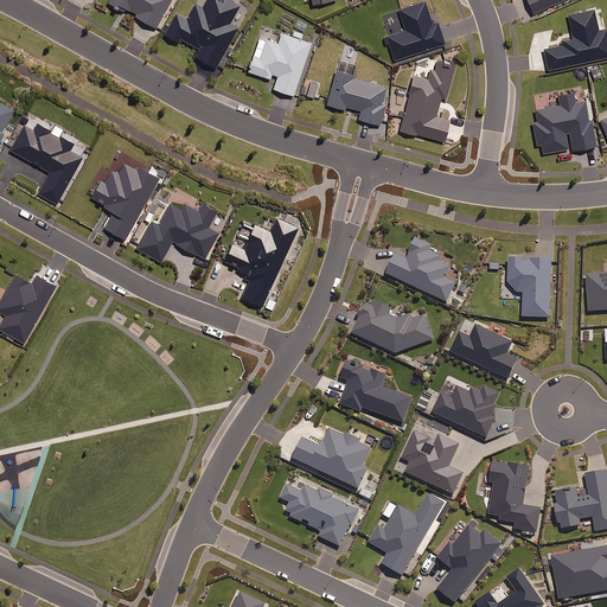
[(109,0),(113,1),(112,5),(122,11),(123,7),(138,14),(136,17),(157,27),(170,0),(109,0)]
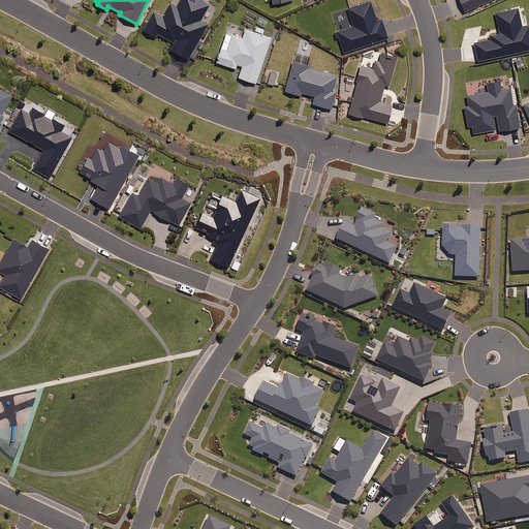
[(209,4),(200,0),(180,0),(177,7),(170,3),(163,17),(154,11),(144,30),(155,36),(157,32),(176,42),(172,50),(188,59),(207,24),(200,20),(209,4)]
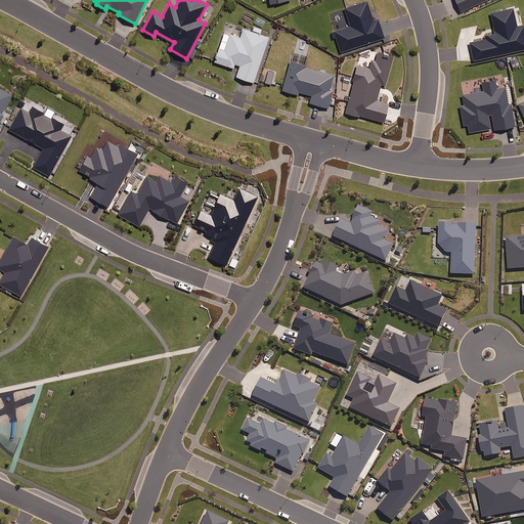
[(454,0),(462,14),(494,0),(454,0)]
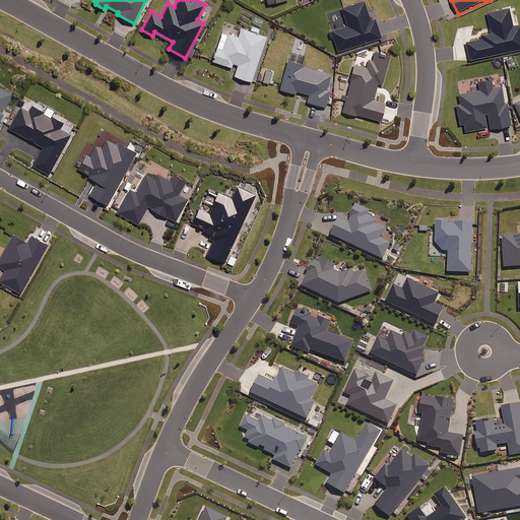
[(371,21),(364,1),(327,13),(339,50),(381,37),(375,19),(371,21)]
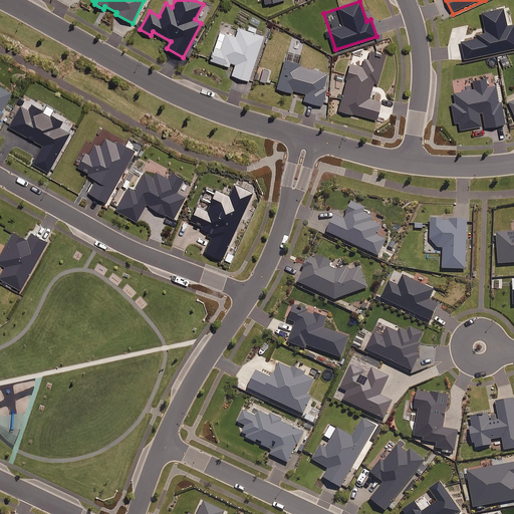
[(506,25),(502,7),(482,12),(486,31),(476,33),(477,37),(461,40),(465,58),(513,47),(513,24),(506,25)]
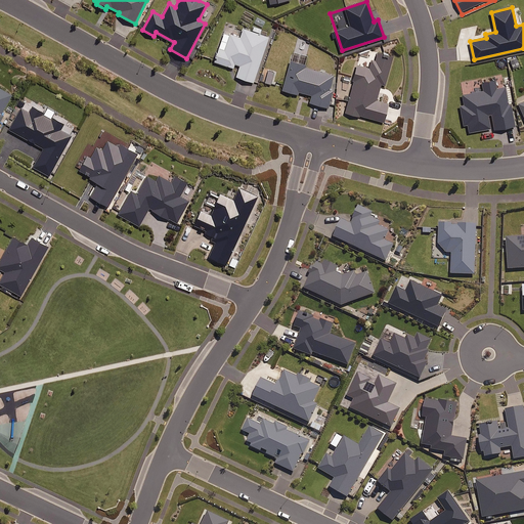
[(268,37),(243,28),(239,37),(230,34),(224,50),(219,48),(215,61),(233,68),(234,62),(239,64),(236,76),(253,82),(268,37)]
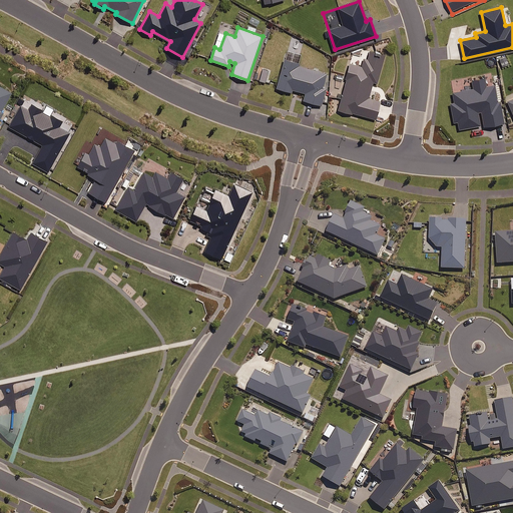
[(301,54),(287,50),(277,87),(292,92),(292,89),(305,93),(303,100),(321,105),(326,88),(323,88),(327,73),(298,65),(301,54)]
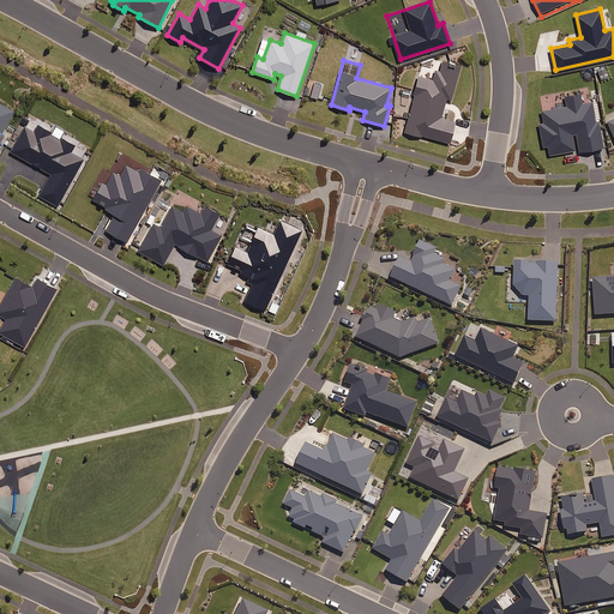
[(461,65),(443,60),(440,71),(435,70),(433,79),(419,76),(405,132),(451,143),(457,121),(441,118),(446,98),(452,100),(461,65)]
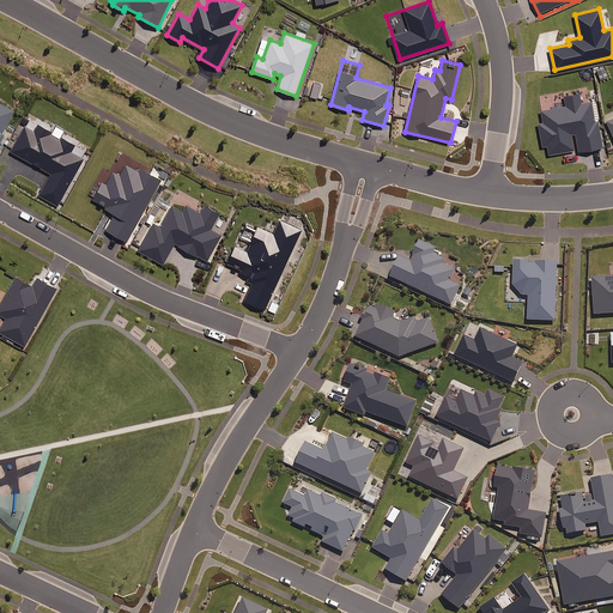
[(581,103),(578,92),(564,95),(566,104),(541,109),(544,123),(539,125),(542,145),(547,145),(548,153),(574,150),(571,134),(576,133),(580,151),(601,147),(598,122),(594,122),(590,101),(581,103)]
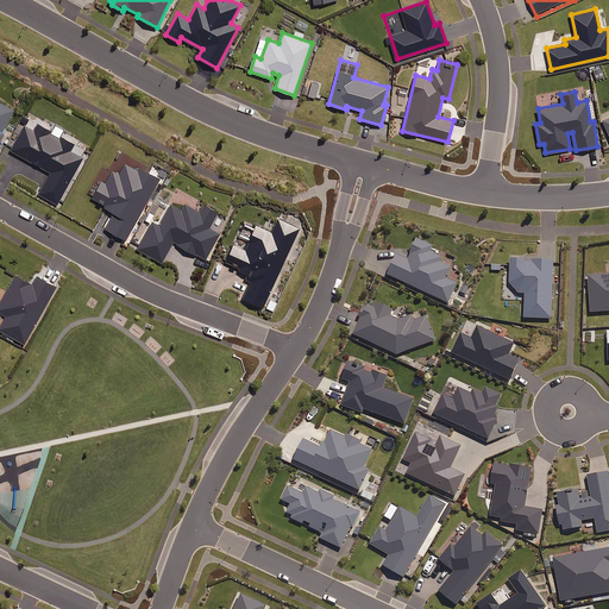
[(13,110),(0,101),(0,139),(2,135),(0,133),(13,110)]
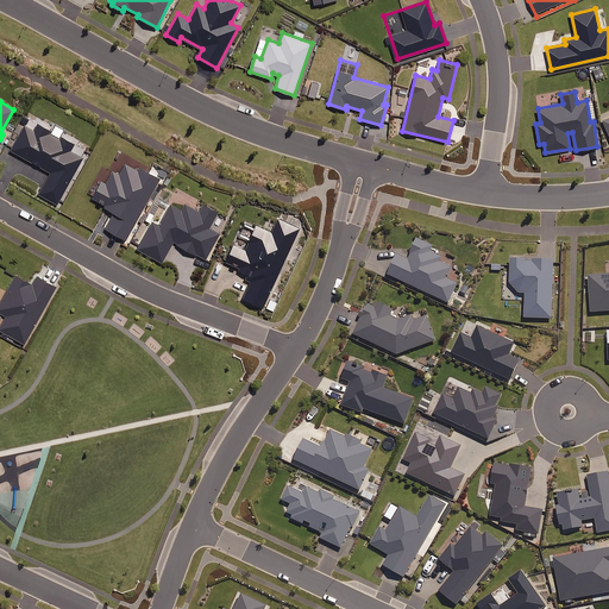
[(38,193),(57,203),(82,157),(69,150),(73,143),(58,136),(57,138),(49,133),(50,131),(37,124),(33,130),(24,125),(10,150),(50,171),(38,193)]
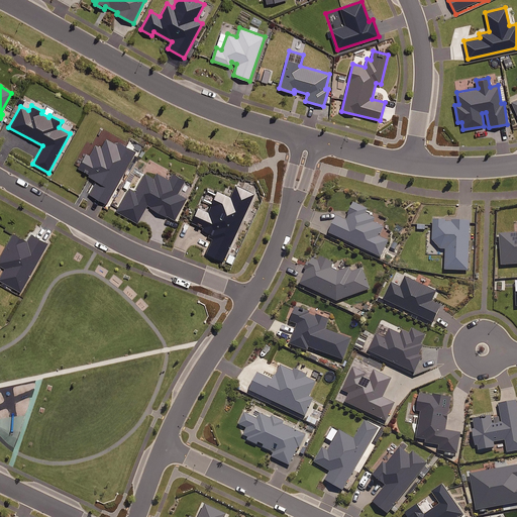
[(106,204),(138,152),(119,141),(117,144),(106,137),(101,144),(97,141),(89,154),(87,152),(78,167),(98,179),(89,193),(106,204)]
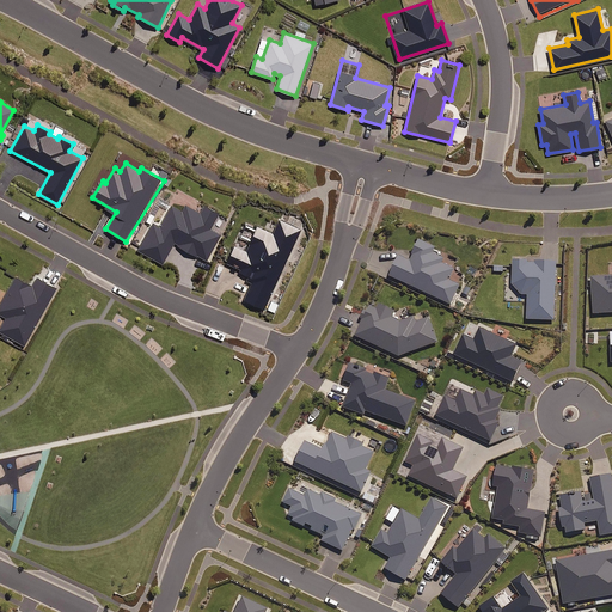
[(182,209),(171,204),(159,226),(153,222),(138,250),(163,263),(175,243),(206,261),(220,234),(210,228),(219,213),(204,204),(200,214),(185,204),(182,209)]
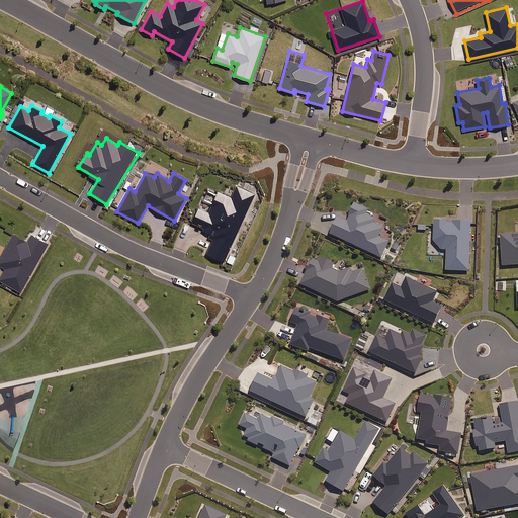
[(237,186),(231,197),(216,190),(216,192),(208,189),(203,199),(212,203),(208,212),(198,207),(192,222),(203,227),(202,230),(214,236),(205,255),(223,263),(254,194),(237,186)]
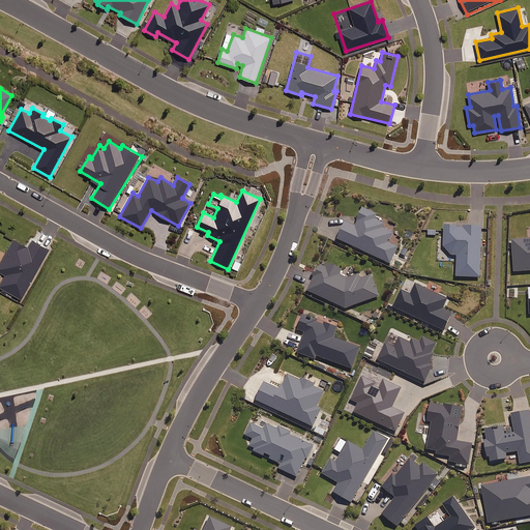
[(378,214),(363,207),(355,226),(347,222),(339,239),(391,264),(400,247),(389,242),(394,233),(382,227),(384,224),(376,219),(378,214)]
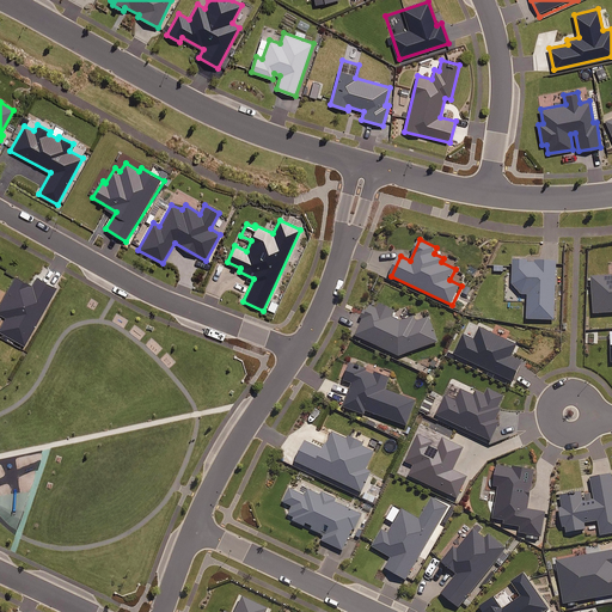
[(557,262),(514,261),(514,285),(522,295),(528,295),(528,319),(556,320),(557,262)]
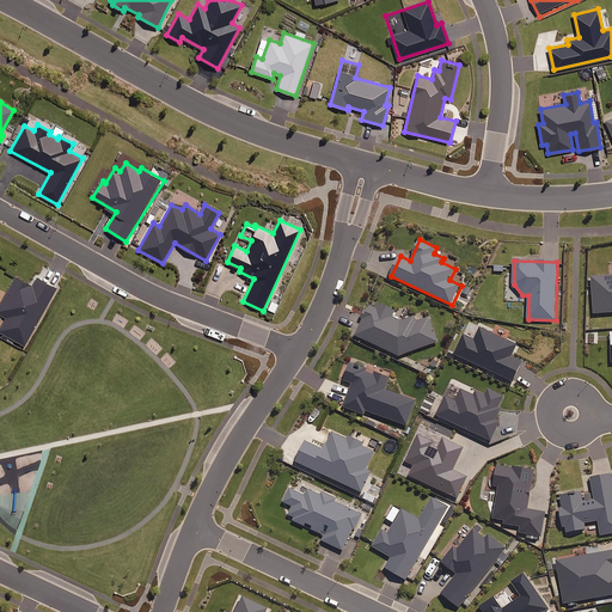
[(611,275),(593,277),(595,313),(611,312),(611,275)]
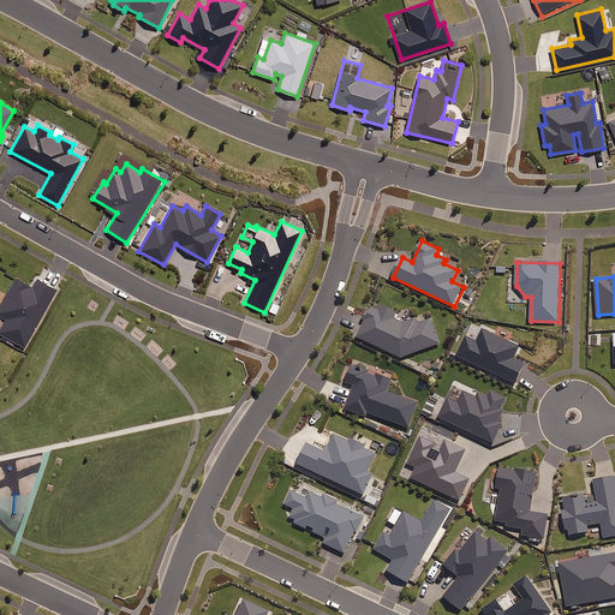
[(33,287),(16,278),(0,305),(0,315),(6,318),(0,328),(0,333),(25,347),(57,288),(37,279),(33,287)]
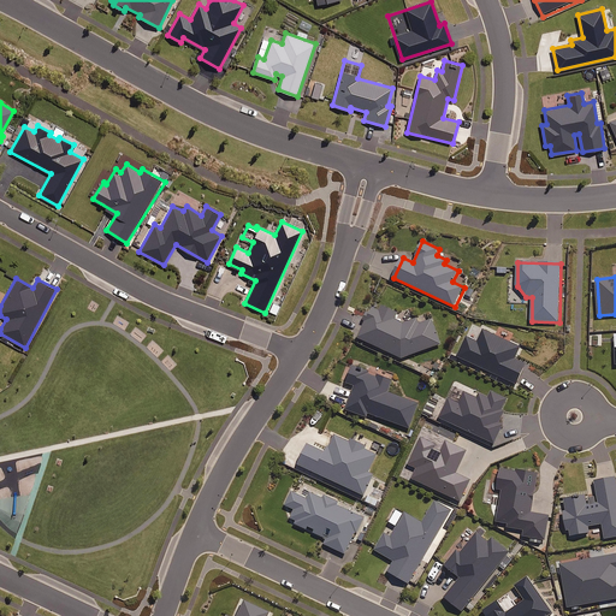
[(398,312),(381,304),(378,311),(373,308),(359,337),(402,359),(442,344),(432,320),(419,325),(416,319),(403,324),(395,319),(398,312)]
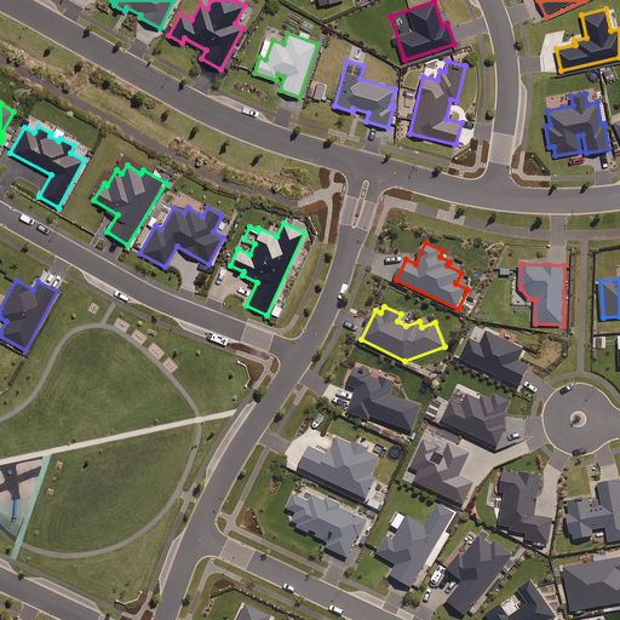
[(524,350),(487,333),(482,345),(471,339),(461,359),(521,388),(530,367),(518,362),(524,350)]
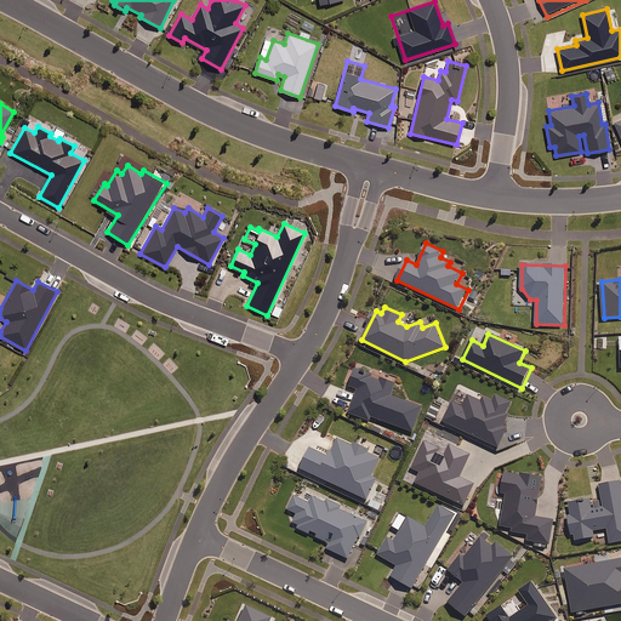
[(380,381),(355,372),(351,387),(359,389),(351,414),(371,421),(372,417),(414,433),(423,408),(392,397),(397,383),(381,377),(380,381)]
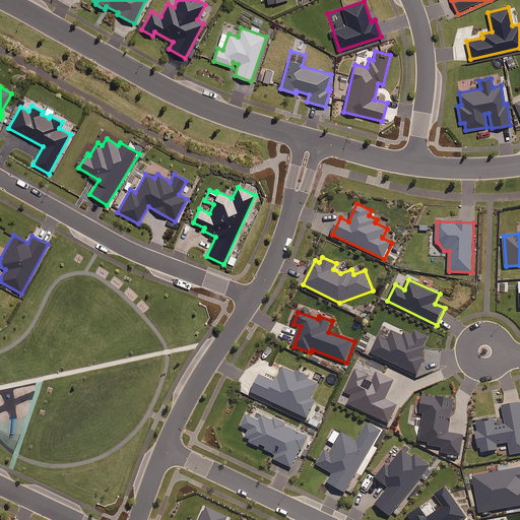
[(380,336),(372,353),(417,376),(425,360),(421,359),(427,348),(425,347),(429,338),(415,331),(413,336),(405,332),(403,336),(393,331),(389,340),(380,336)]
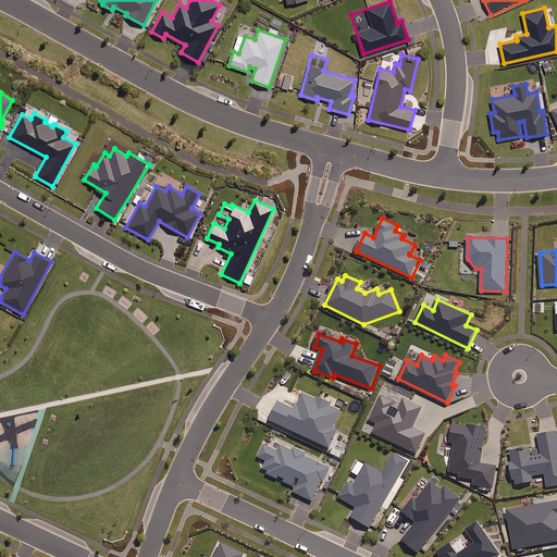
[(317,399),(302,393),(295,410),(279,403),(270,421),(330,448),(338,430),(334,428),(342,411),(331,407),(332,405),(318,398),(317,399)]
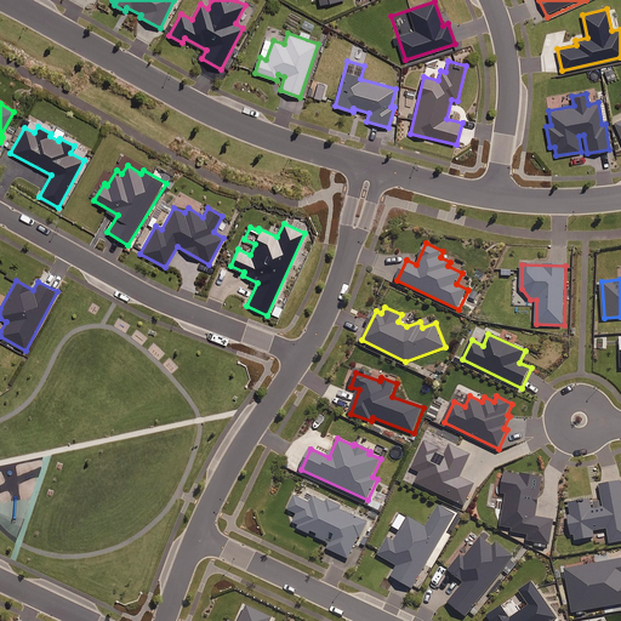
[(543,478),(506,472),(502,494),(507,494),(502,527),(513,528),(512,533),(530,535),(529,541),(551,545),(554,520),(537,518),(543,478)]
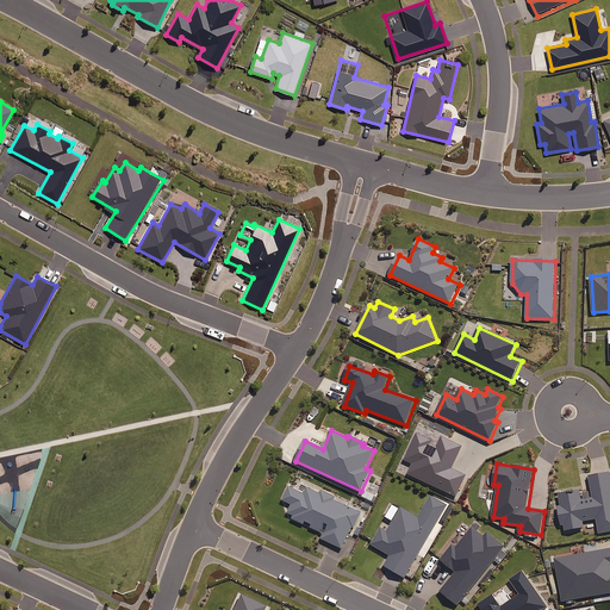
[(609,531),(609,473),(590,477),(595,500),(582,502),(580,492),(559,496),(565,531),(585,529),(584,522),(598,520),(601,534),(609,531)]
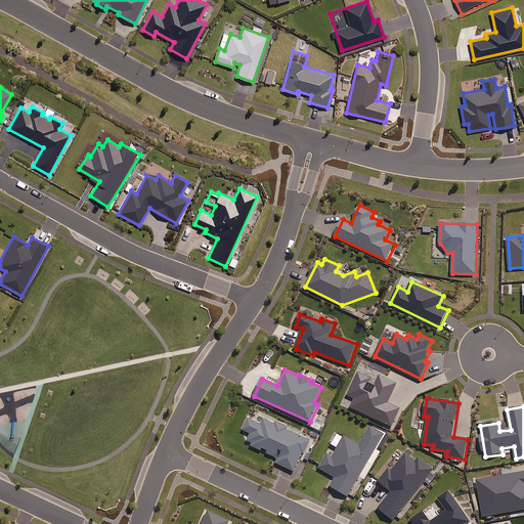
[(263,424),(249,418),(244,430),(252,434),(247,444),(278,459),(276,464),(295,472),(309,440),(288,430),(289,427),(276,422),(275,424),(265,420),(263,424)]
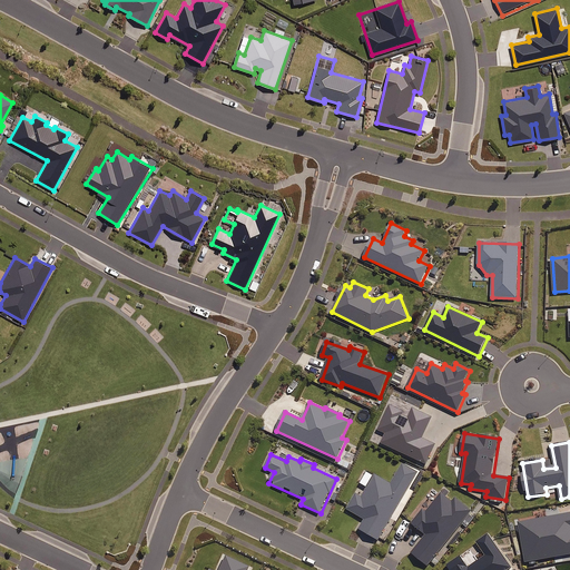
[(419,473),(403,464),(392,484),(375,474),(362,497),(356,493),(347,510),(365,520),(360,529),(379,541),(419,473)]
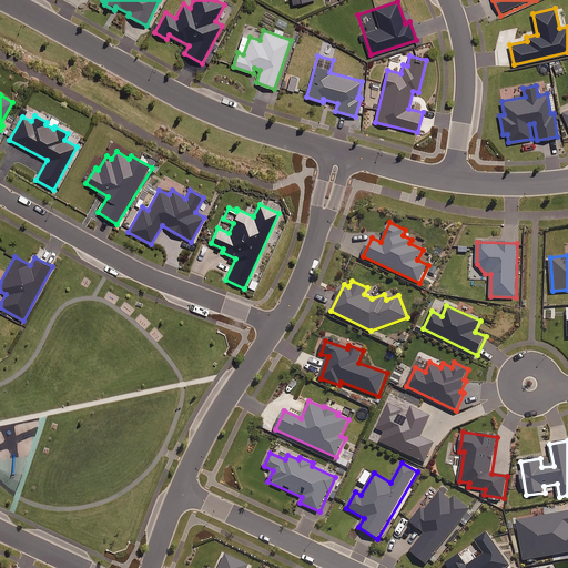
[(447,492),(443,487),(424,510),(422,508),(412,521),(425,534),(411,551),(426,564),(470,509),(454,496),(450,500),(444,495),(447,492)]
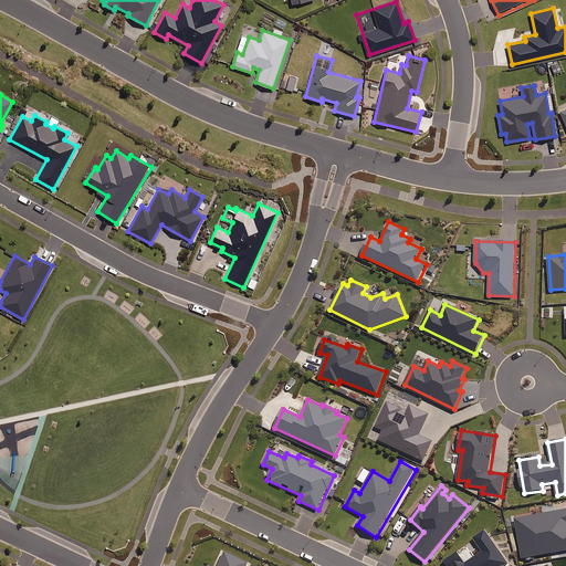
[(504,565),(507,564),(485,531),(473,538),(483,553),(465,565),(458,553),(446,562),(448,565),(504,565)]
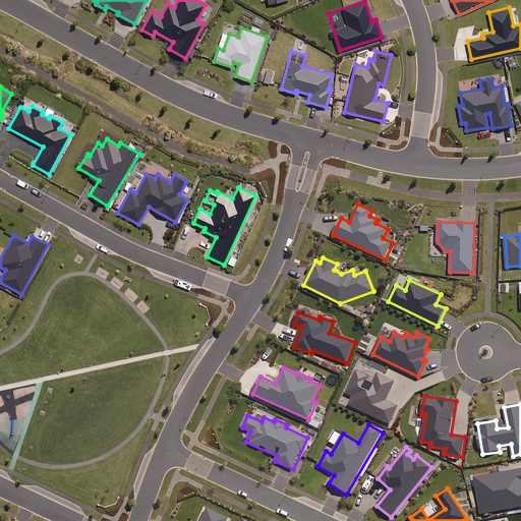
[(229,520),(230,520),(207,509),(200,520),(229,520)]
